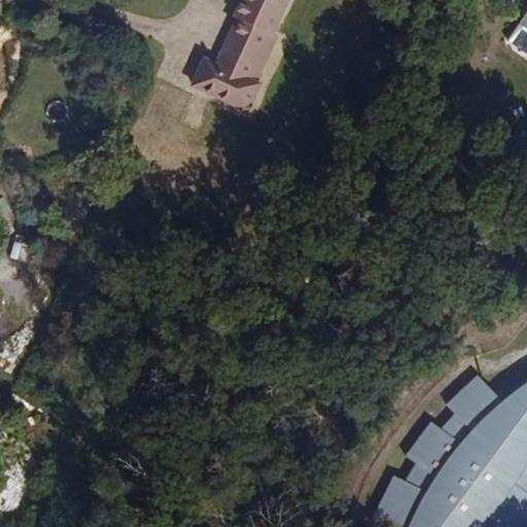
[(272,36),(288,0),(244,0),(236,19),(238,20),(224,49),(256,65),(271,35),(272,36)]
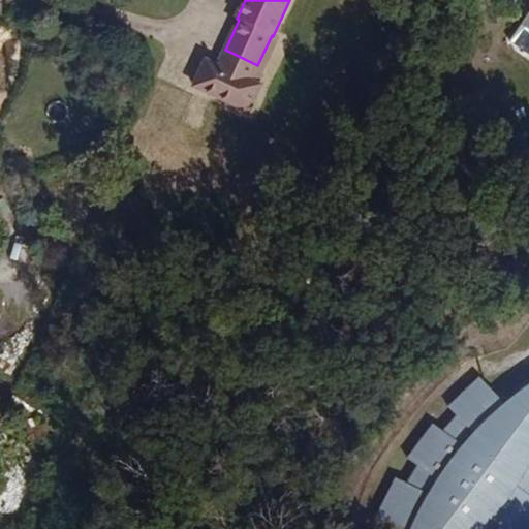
[(257,65),(225,50),(218,65),(250,81),(257,65)]
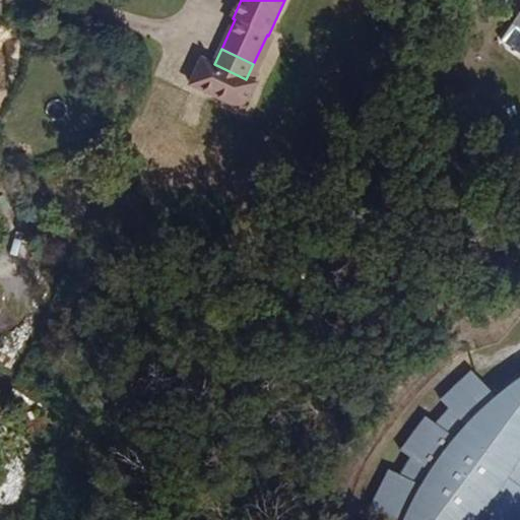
[(244,109),(255,83),(252,81),(258,66),(253,64),(246,79),(214,64),(202,59),(190,84),(244,109)]
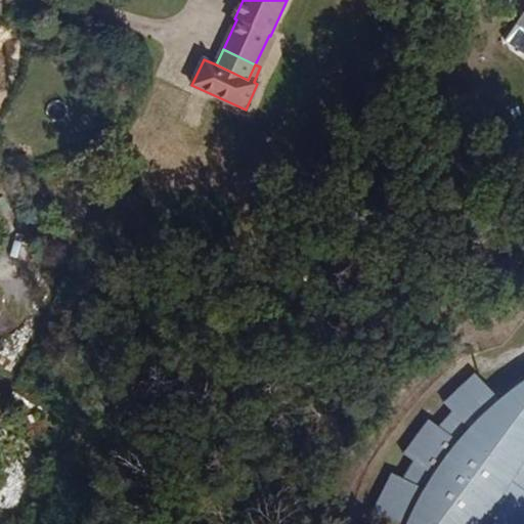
[(522,523),(523,521),(523,441),(523,444),(488,417),(501,402),(473,372),(442,399),(450,409),(437,425),(426,418),(402,450),(412,459),(400,477),(389,471),(369,510),(389,523),(522,523)]
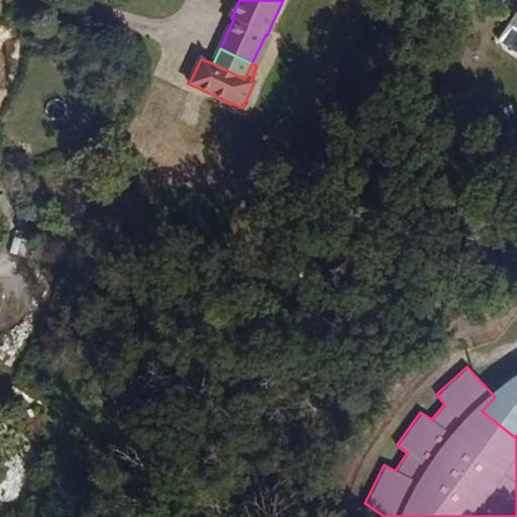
[(516,435),(516,374),(515,375),(495,397),(482,411),(516,438),(516,435)]
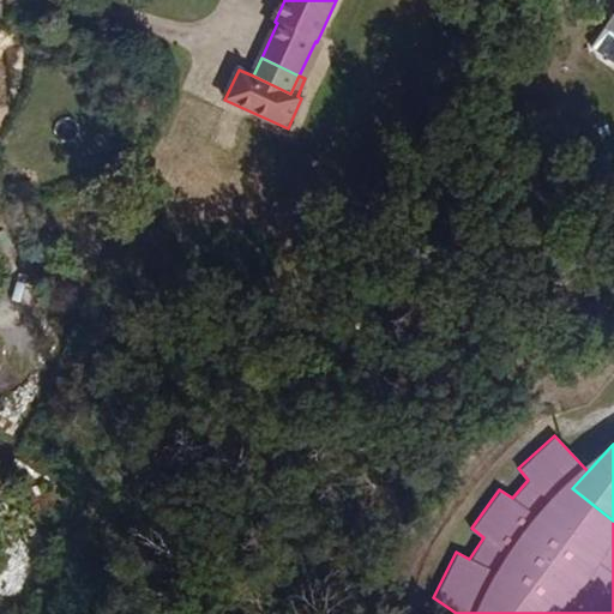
All buildings are outlined.
